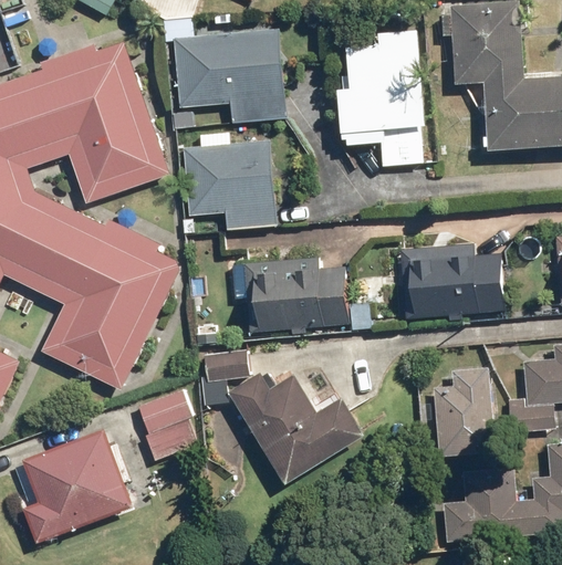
[(77,0),(96,10),(101,0),(77,0)]
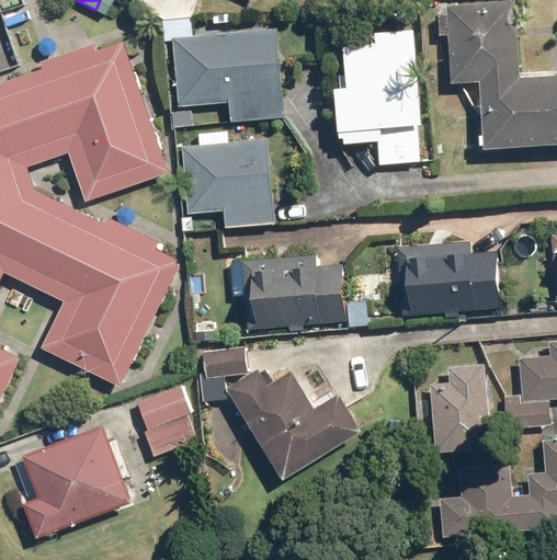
[(105,0),(102,14),(127,22),(133,3),(123,0),(105,0)]
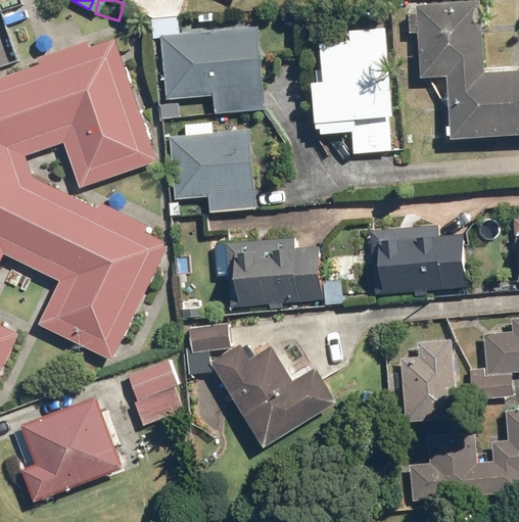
[(176,18),(181,0),(129,0),(128,5),(151,19),(176,18)]
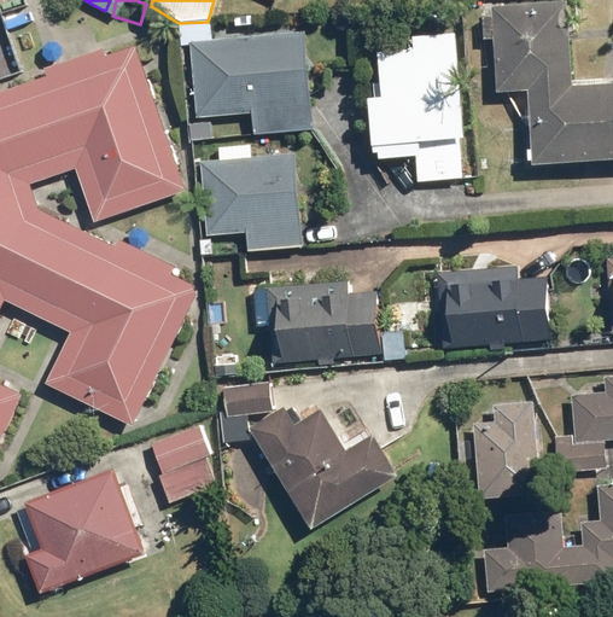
[(531,164),(612,159),(612,80),(570,82),(565,3),(491,6),(497,93),(526,91),(531,164)]
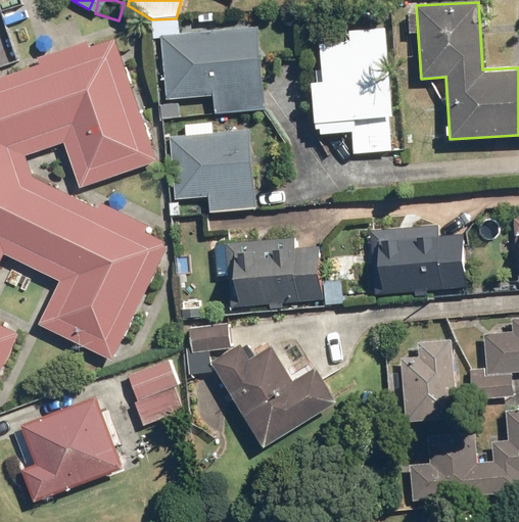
[(261,80),(256,28),(160,36),(166,100),(209,96),(211,115),(264,110),(261,80)]
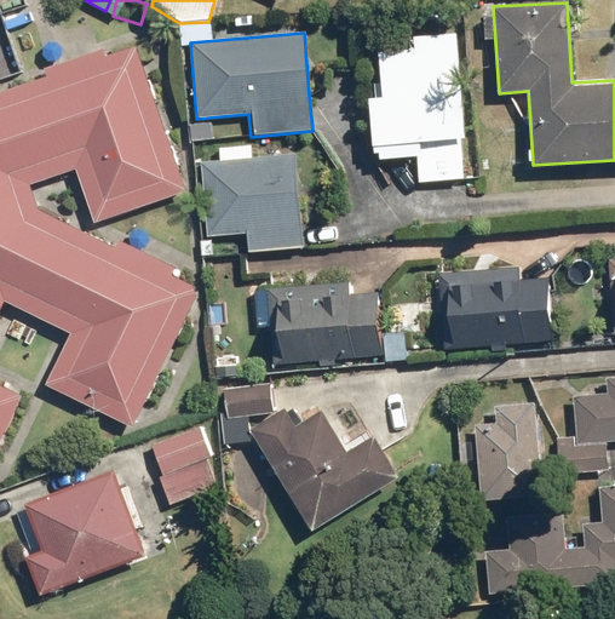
[(373,147),(465,139),(455,33),(411,36),(409,47),(379,50),(384,98),(369,99),(373,147)]
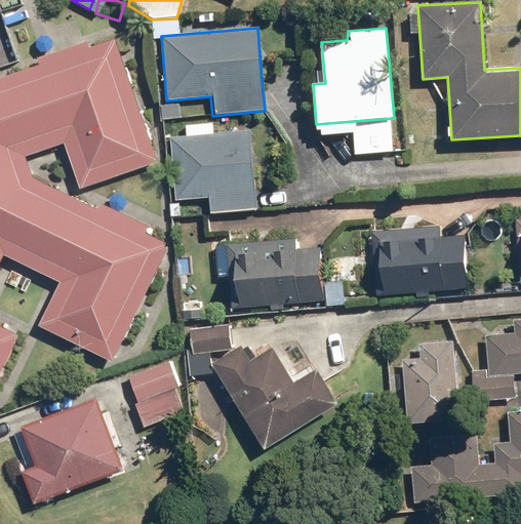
[(79,191),(154,163),(113,37),(0,78),(0,371),(16,336),(0,327),(0,259),(2,255),(58,282),(37,326),(111,361),(166,245),(144,234),(147,226),(99,204),(96,209),(31,177),(25,158),(63,146),(79,191)]
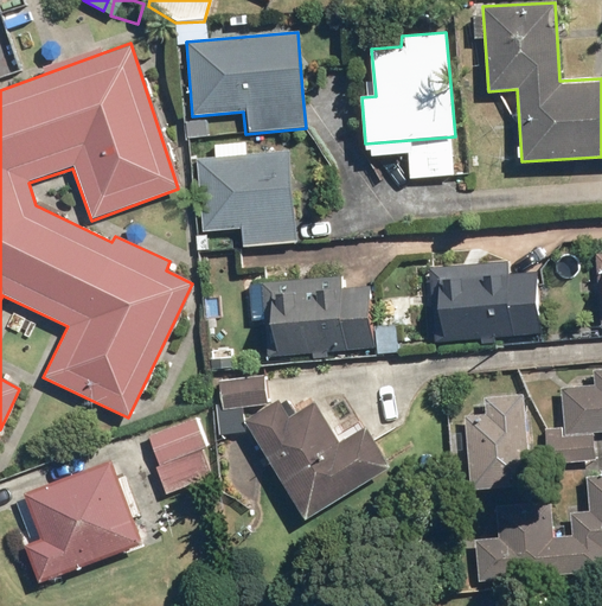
[(287,152),(196,160),(203,231),(239,228),(241,247),(295,242),(287,152)]
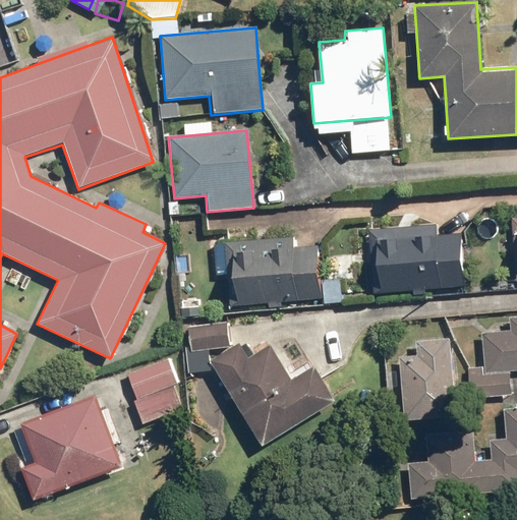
[(363,232),(368,293),(462,285),(458,234),(428,236),(427,227),(363,232)]
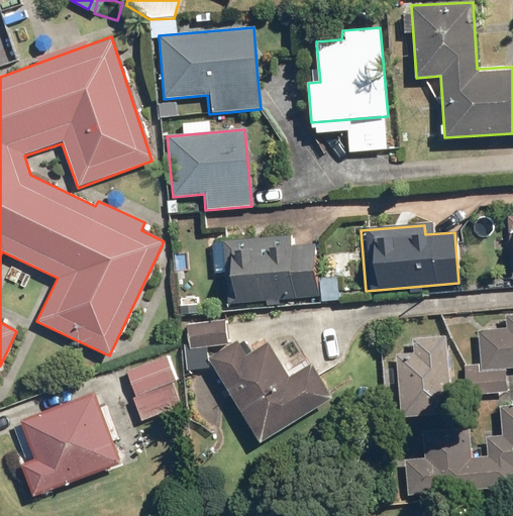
[(222,241),(226,302),(317,295),(312,244),(287,246),(286,236),(222,241)]
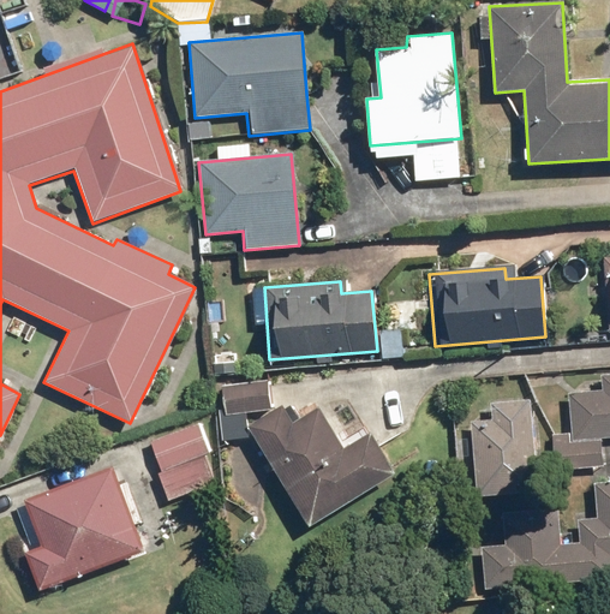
[(568,431),(549,433),(552,470),(602,466),(599,439),(609,437),(609,373),(598,375),(599,391),(564,393),(568,431)]
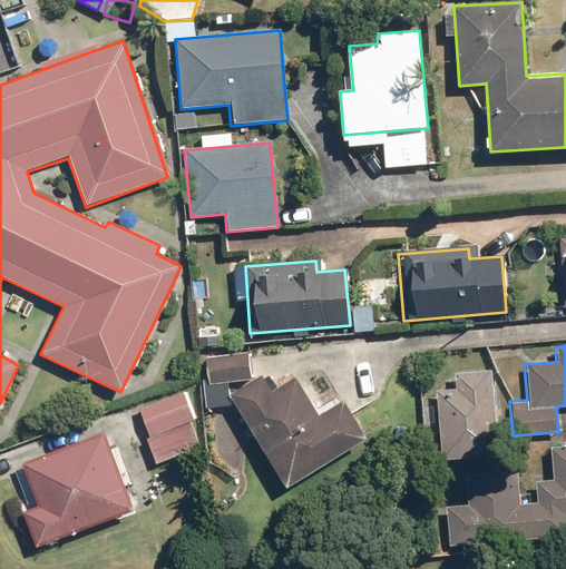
[(202,354),(206,409),(226,408),(224,383),(250,381),(247,351),(202,354)]
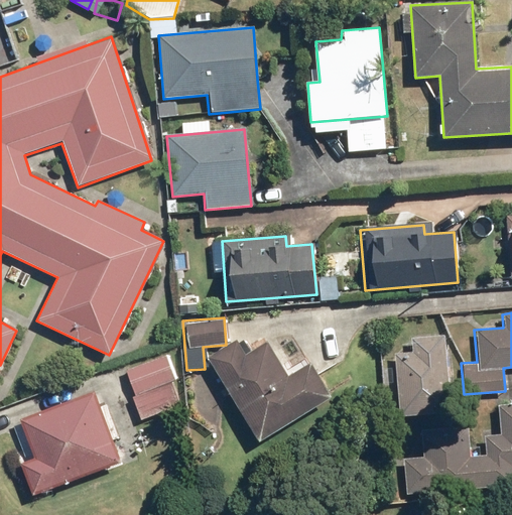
[(393,353),(398,417),(450,412),(442,334),(410,337),(411,351),(393,353)]
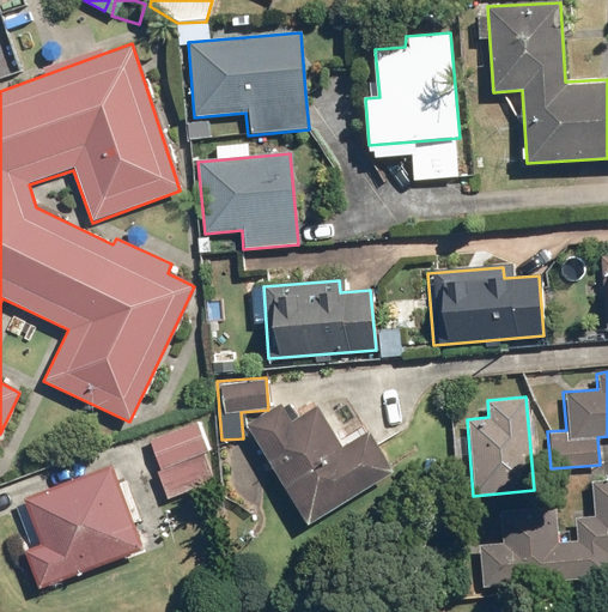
[(245,425),(306,525),(395,471),(369,430),(342,447),(316,405),(296,418),(285,401),(245,425)]
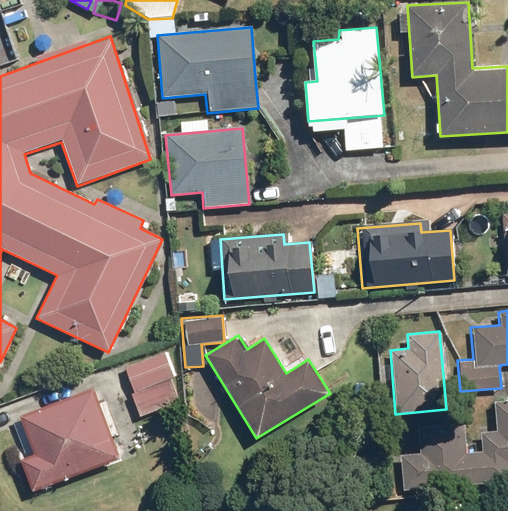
[(162,351),(123,368),(133,392),(128,394),(138,417),(176,401),(167,379),(173,377),(162,351)]
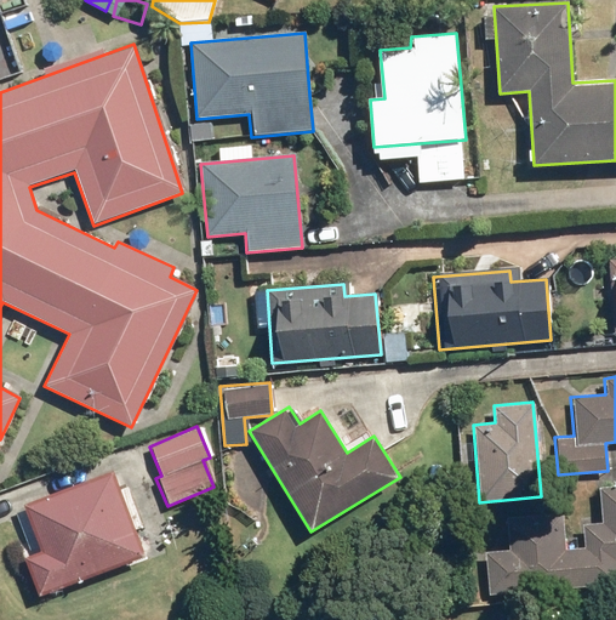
[(112,471),(23,505),(41,552),(23,559),(38,597),(146,556),(112,471)]
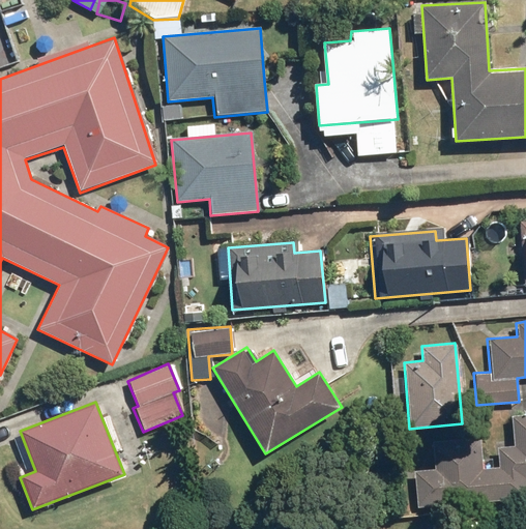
[(412,470),(415,506),(525,497),(525,493),(525,479),(525,413),(509,415),(512,446),(496,447),(498,466),(480,468),(478,437),(431,440),(433,469),(412,470)]
